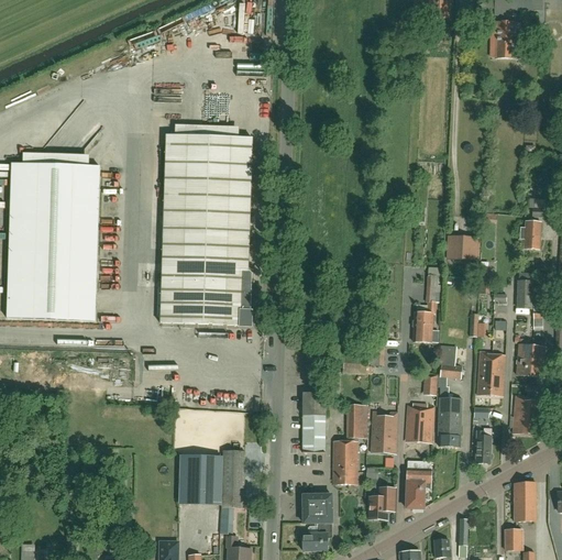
[(428,0),(429,15),(449,17),(448,0),(428,0)]
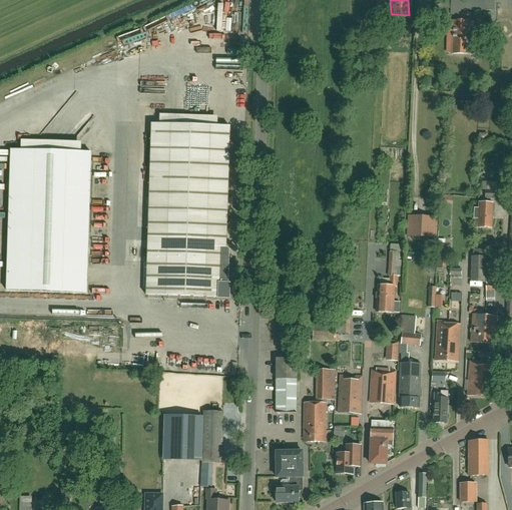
[(449,0),(449,12),(459,13),(459,7),(483,8),(483,0),(449,0)]
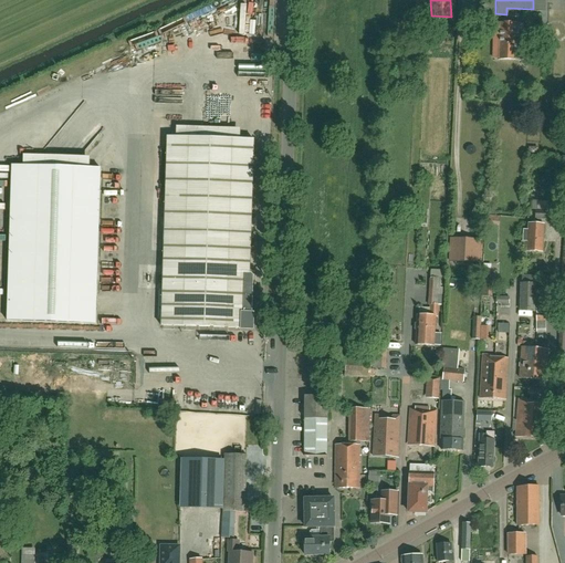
[(533,0),(533,9),(544,9),(544,0),(533,0)]
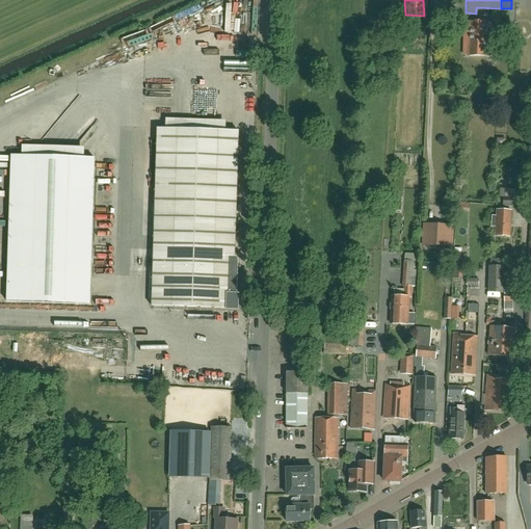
[(494,34),(486,34),(485,34),(485,26),(490,26),(490,20),(468,19),(468,35),(467,35),(466,42),(467,42),(467,52),(494,53),(494,34)]
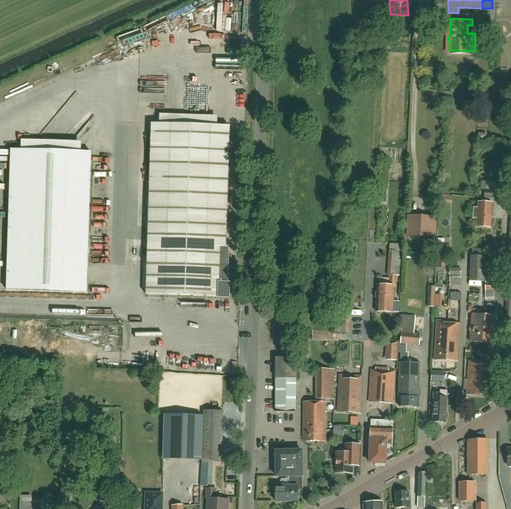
[(6,98),(0,100),(0,108),(9,104),(6,98)]
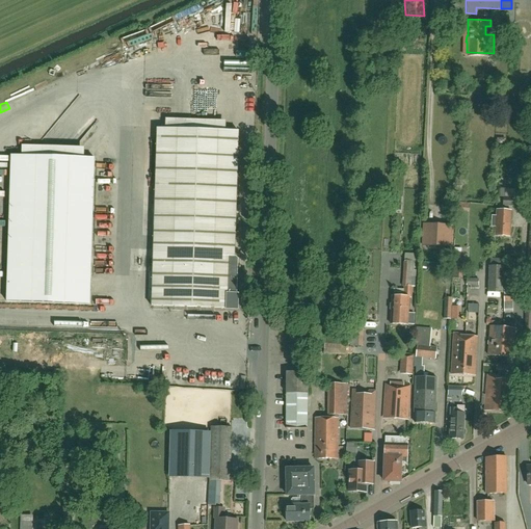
[(151,303),(233,307),(233,302),(237,299),(239,257),(238,257),(235,254),(234,254),(237,129),(157,126),(151,303)]
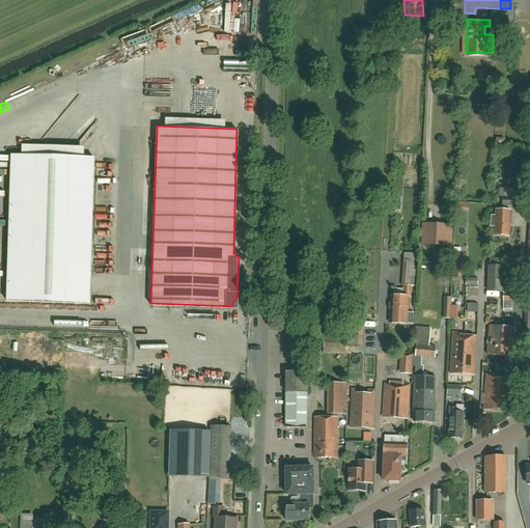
[(5,298),(89,301),(93,155),(9,153),(5,298)]
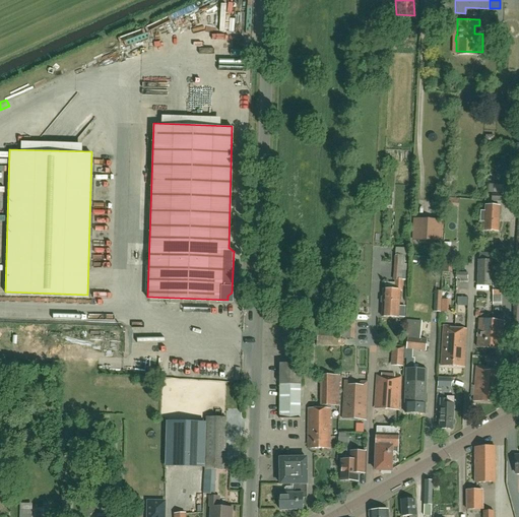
[(491,198),(503,199),(504,190),(491,190),(491,198)]
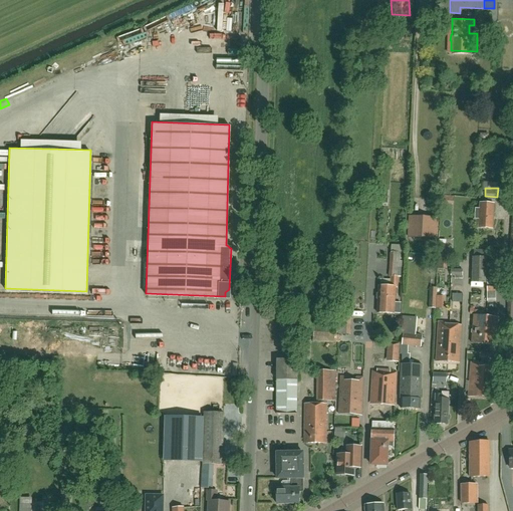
[(99,209),(112,195),(108,191),(95,205),(99,209)]
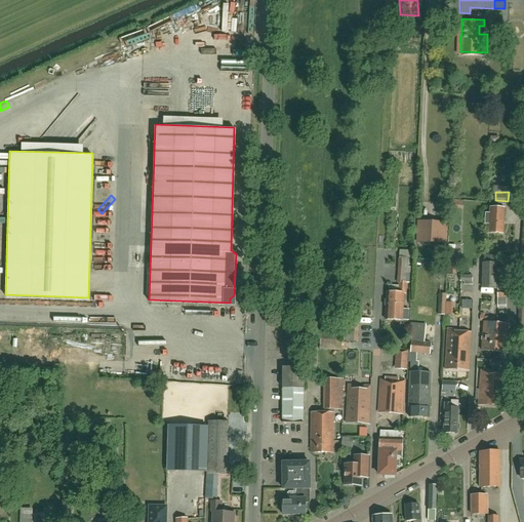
[(489,204),(489,210),(485,210),(484,221),(488,222),(487,230),(501,231),(504,205),(489,204)]
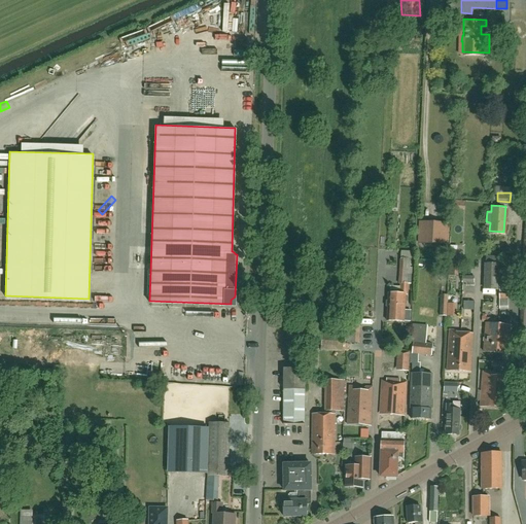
[(111,237),(107,229),(116,224),(112,216),(96,223),(104,240),(111,237)]
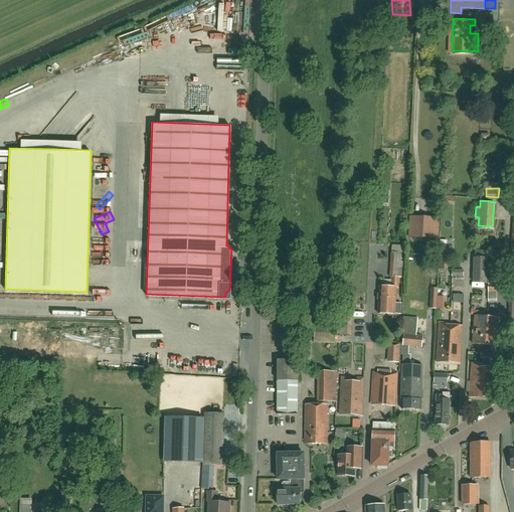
[(439,215),(408,213),(407,234),(437,236),(439,215)]
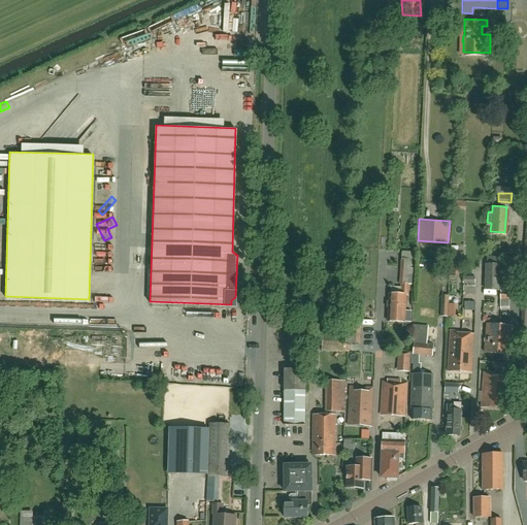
[(398,282),(400,282),(399,292),(388,292),(388,299),(386,299),(386,304),(387,304),(387,319),(403,320),(403,319),(409,319),(409,308),(404,308),(404,293),(406,293),(406,282),(410,282),(412,265),(409,265),(410,257),(409,257),(409,253),(404,253),(404,256),(400,256),(398,282)]
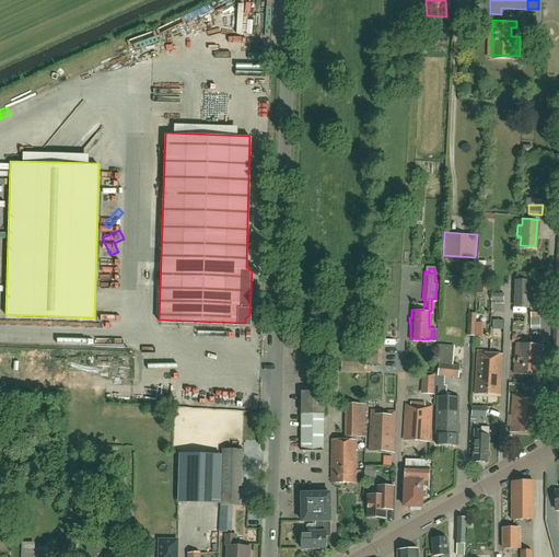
[(514,277),(513,305),(528,305),(530,278),(514,277)]
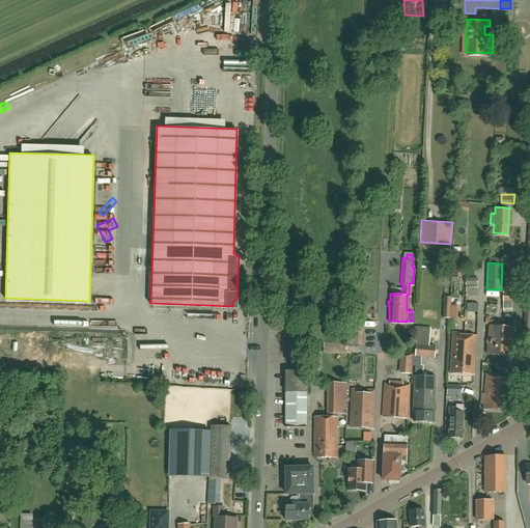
[(469,285),(477,285),(477,282),(477,276),(465,275),(465,282),(469,282),(469,285)]
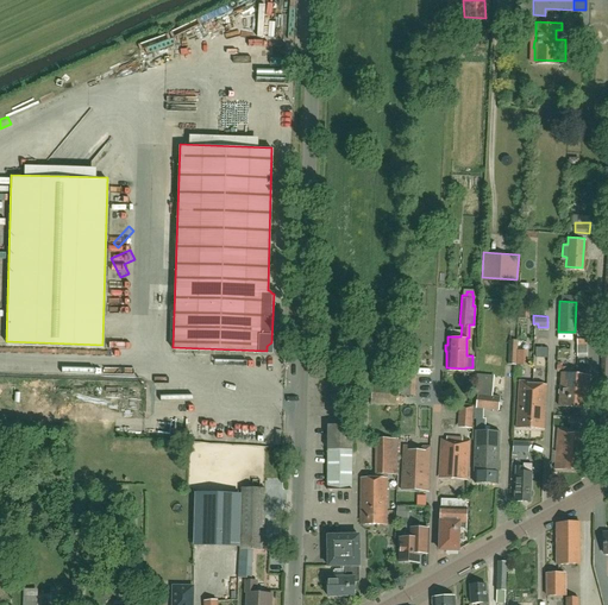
[(576,319),(576,342),(587,342),(589,342),(589,320),(589,319),(576,319)]
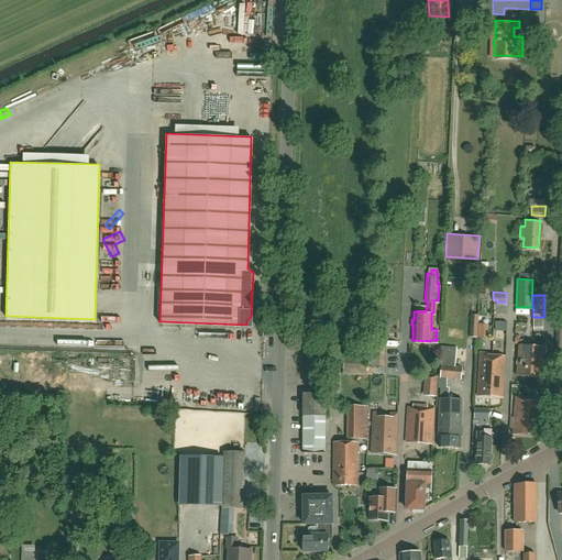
[(476,335),(477,321),(477,313),(470,313),(467,335),(476,335)]
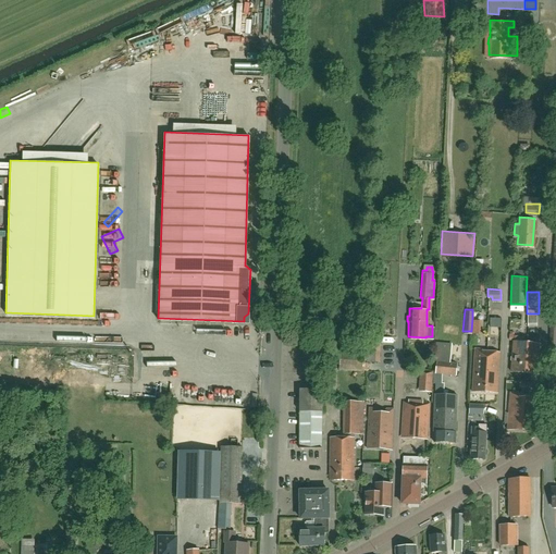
[(350,318),(350,328),(363,328),(363,318),(350,318)]
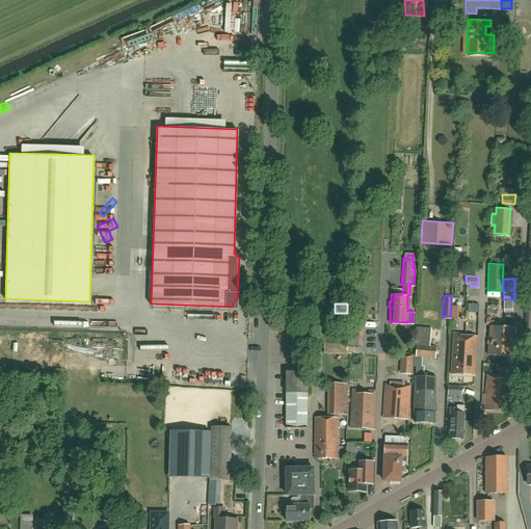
[(457,317),(458,303),(451,303),(450,316),(457,317)]
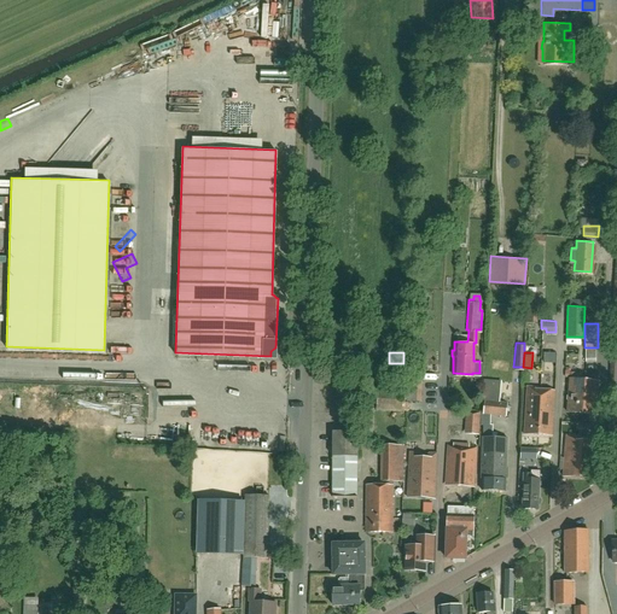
[(583,376),(581,410),(595,411),(599,372),(589,372),(589,378),(583,376)]
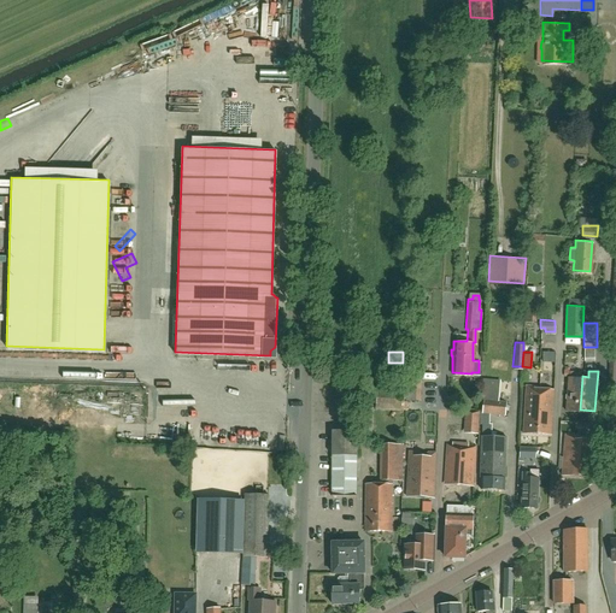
[(565,398),(564,408),(580,410),(582,376),(568,375),(567,392),(564,393),(564,396),(565,398)]
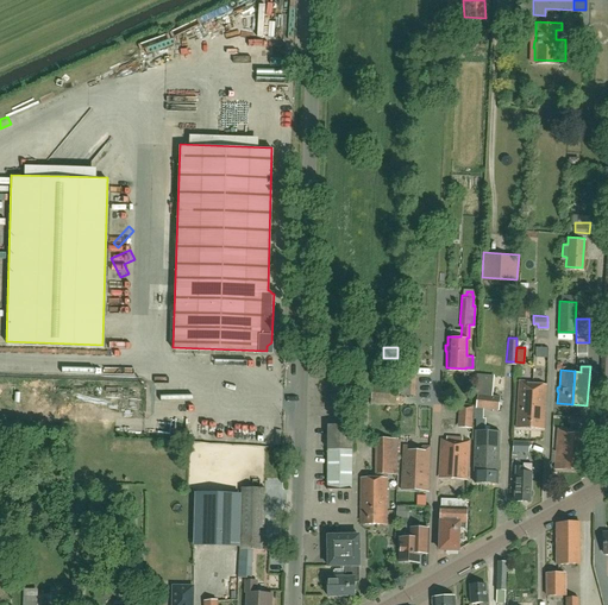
[(370,402),(395,403),(396,372),(373,371),(371,380),(370,380),(370,402)]
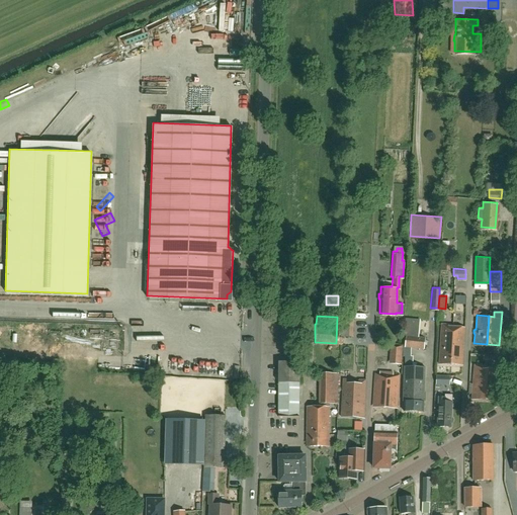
[(449,362),(452,324),(446,324),(447,322),(440,322),(438,361),(449,362)]
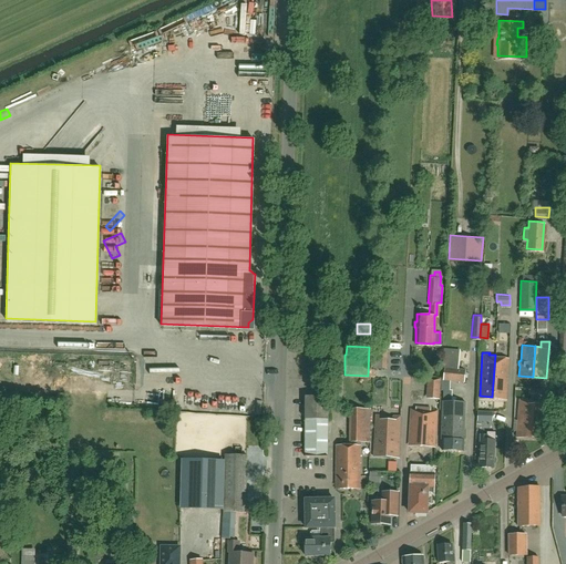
[(458,367),(459,356),(442,355),(441,376),(440,378),(451,378),(464,380),(464,368),(458,367)]
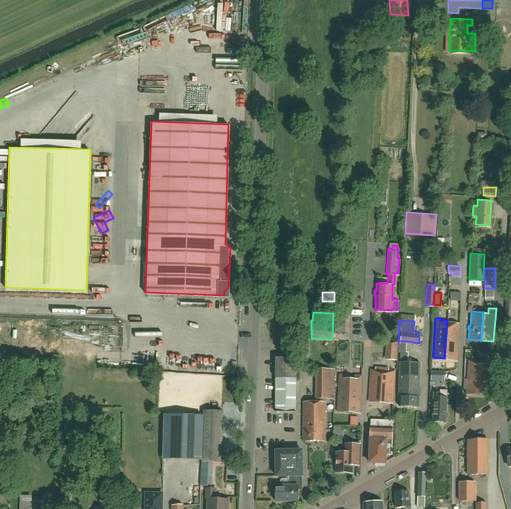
[(447,320),(444,358),(456,358),(458,321),(452,321),(447,320)]
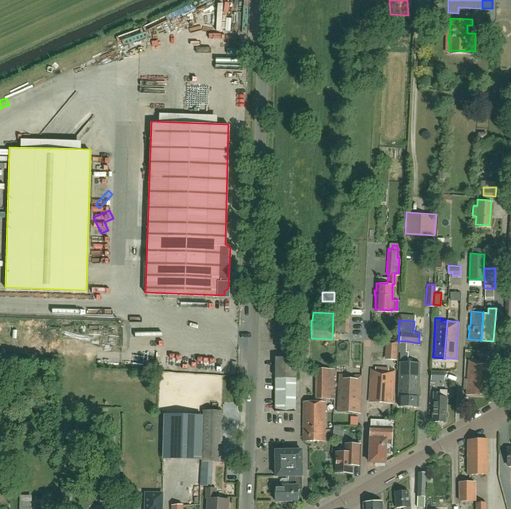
[(385,339),(384,355),(394,356),(395,340),(385,339)]
